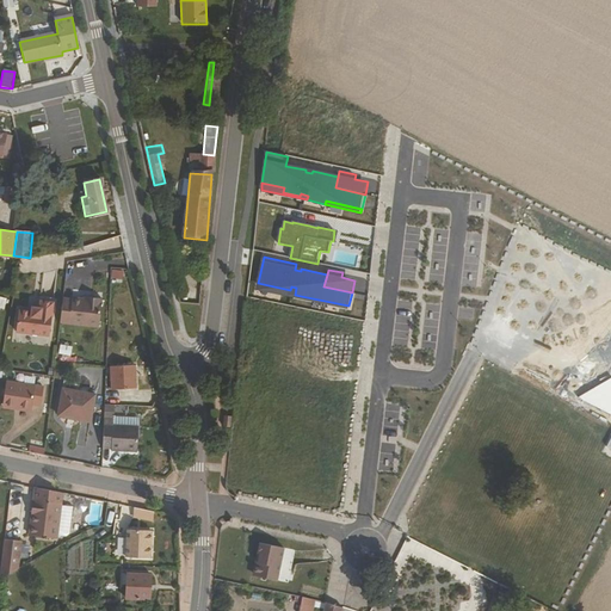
[(290,290),(258,283),(257,288),(349,309),(349,306),(295,295),(296,288),(291,287),(290,290)]
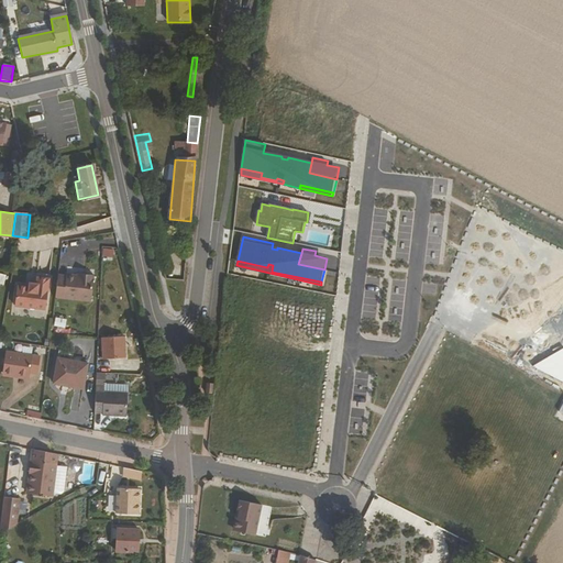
[(67,277),(58,276),(56,298),(90,304),(95,277),(84,275),(84,277),(78,277),(67,275),(67,277)]
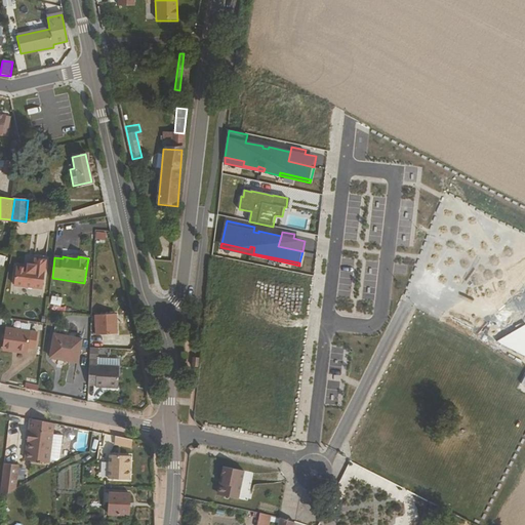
[(42,290),(46,261),(35,260),(35,266),(28,266),(27,269),(17,268),(14,286),(42,290)]
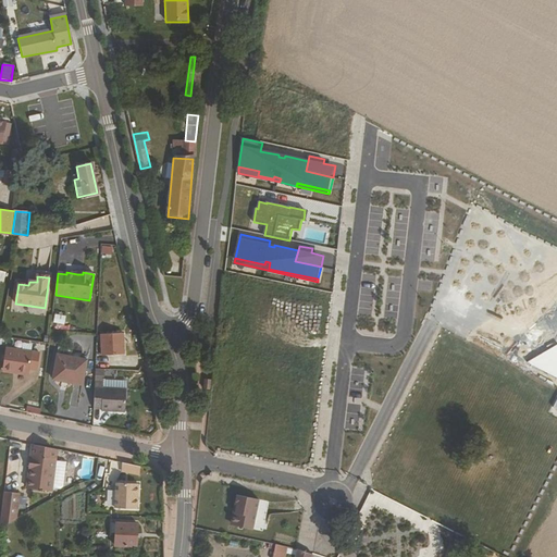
[(64,330),(65,316),(54,314),(52,329),(64,330)]
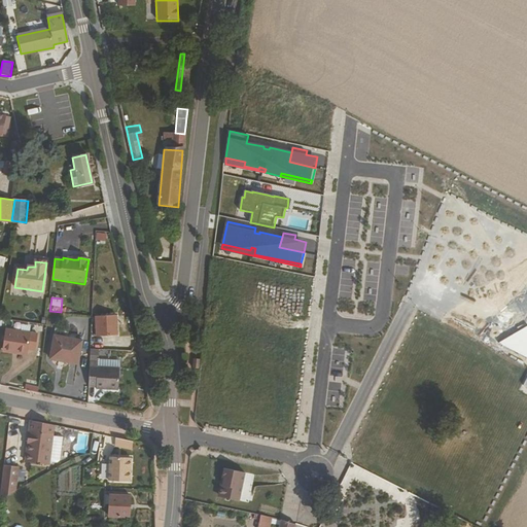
[(117,314),(97,315),(98,336),(118,335),(117,314)]
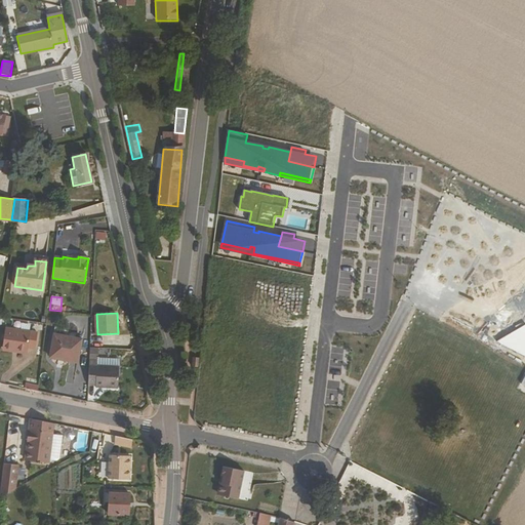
[(36,332),(28,330),(28,333),(3,330),(1,347),(26,350),(26,347),(34,348),(36,332)]
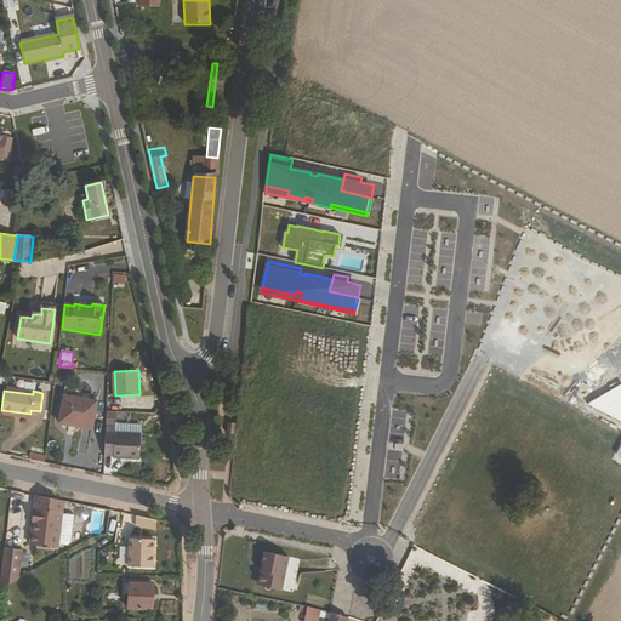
[(92,427),(97,400),(66,394),(61,422),(92,427)]
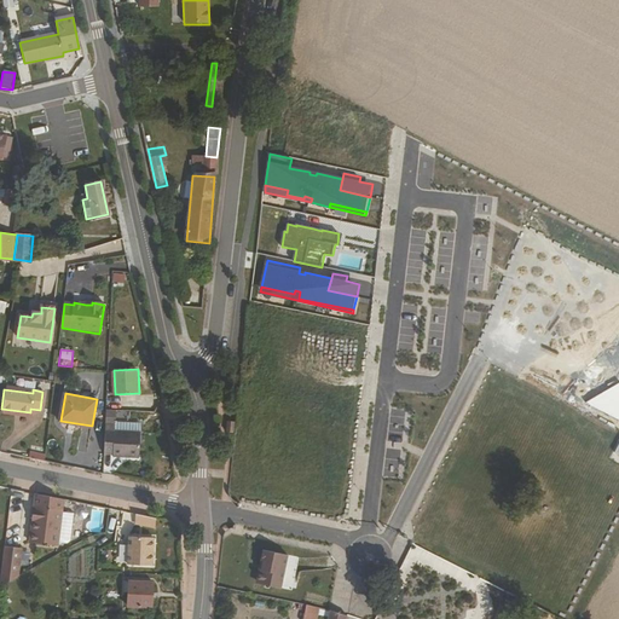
[(115,423),(115,409),(106,409),(104,453),(113,455),(113,457),(139,458),(140,433),(114,432),(115,423)]
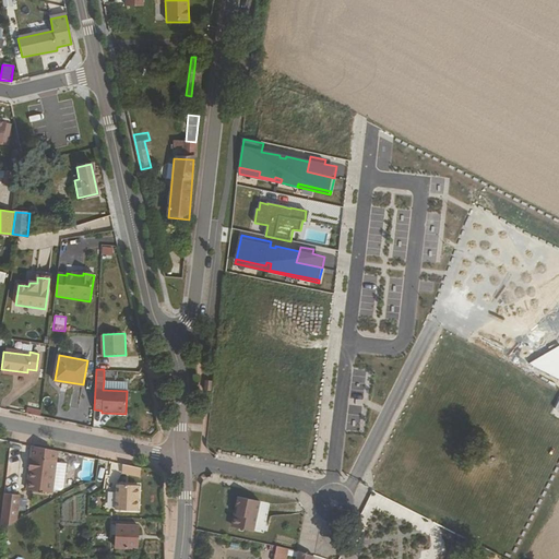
[(127,382),(104,382),(103,390),(127,391),(127,382)]
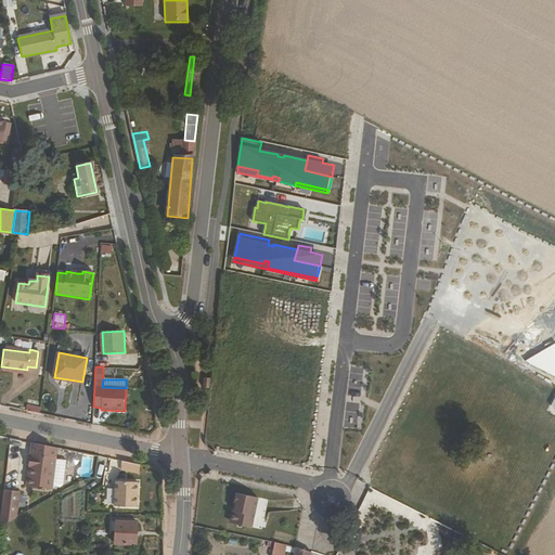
[(56,448),(33,442),(28,468),(31,469),(28,488),(50,490),(50,488),(54,461),(56,448)]
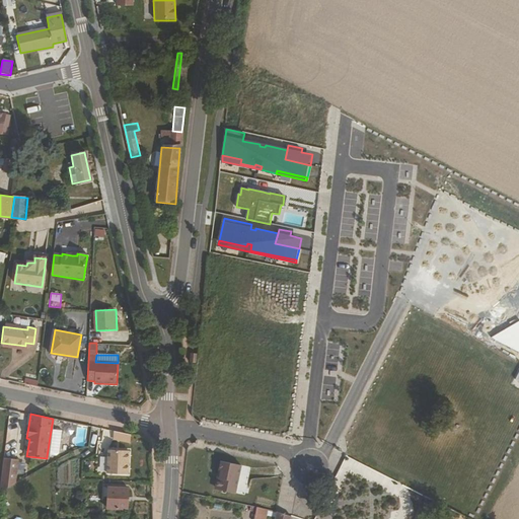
[(63,433),(51,431),(47,456),(53,457),(58,455),(60,441),(61,441),(63,433)]
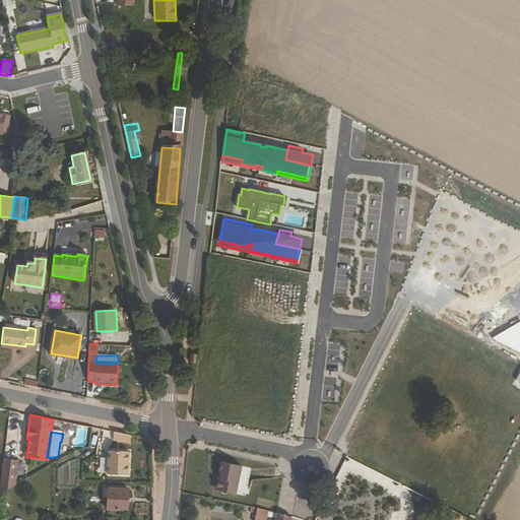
[(132,436),(116,432),(116,439),(132,443),(132,436)]
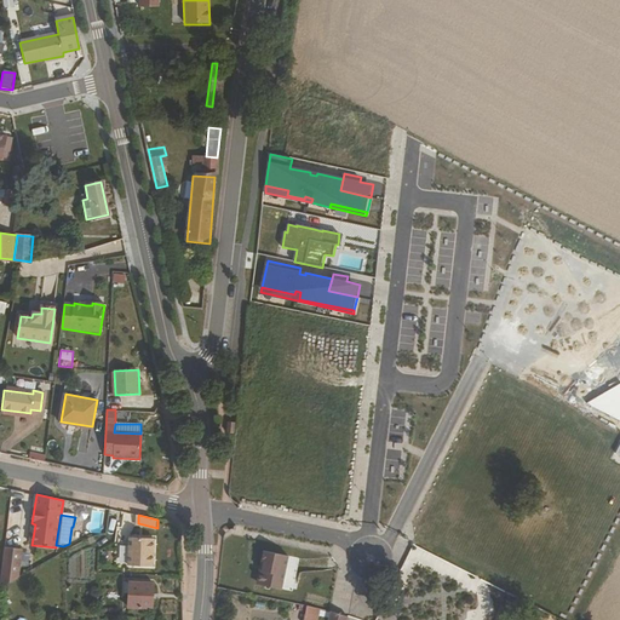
[(156,538),(131,537),(130,564),(155,566),(156,538)]
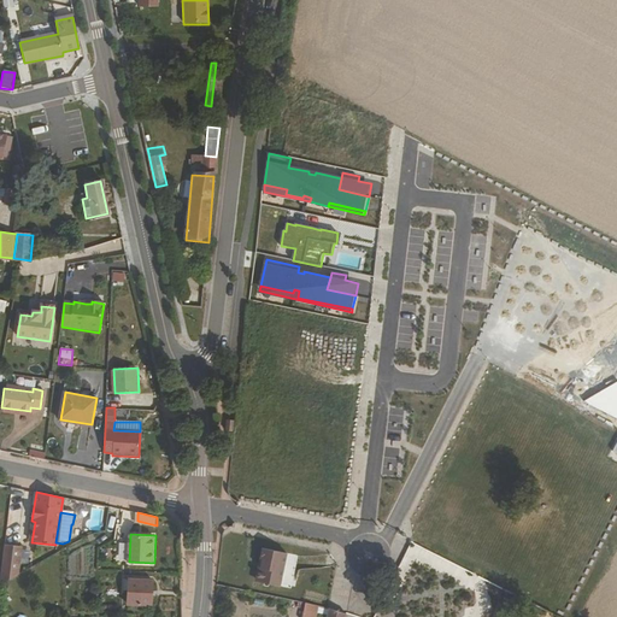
[(19,550),(4,547),(0,570),(0,585),(16,577),(19,550)]
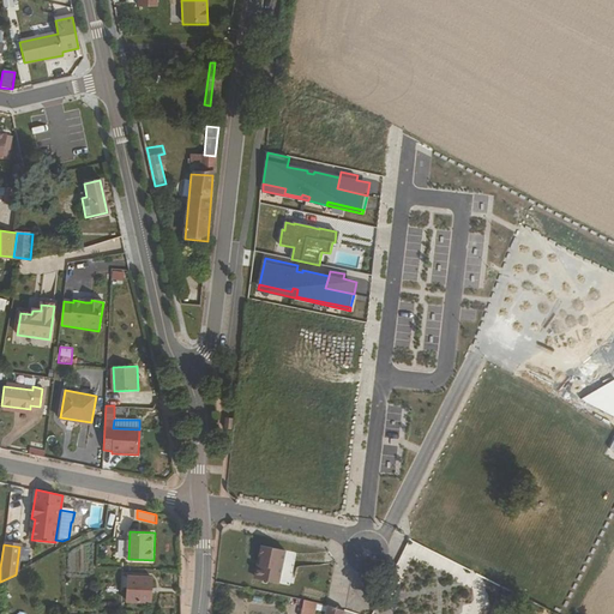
[(258,565),(254,566),(252,576),(254,578),(278,583),(287,551),(259,545),(257,555),(259,557),(258,565)]
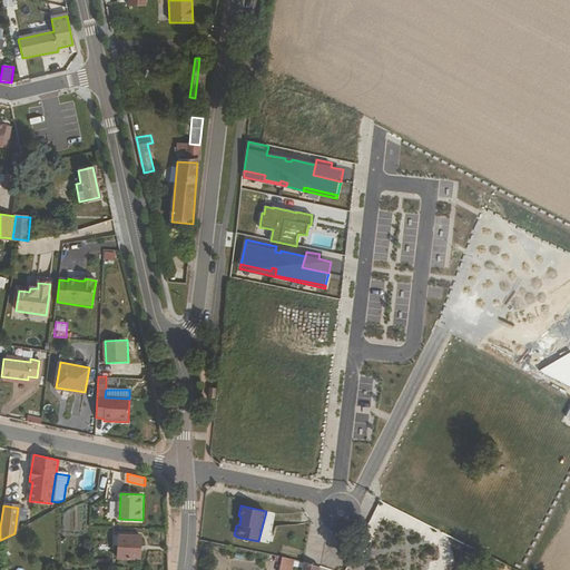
[(141,536),(120,534),(120,558),(141,559),(141,536)]
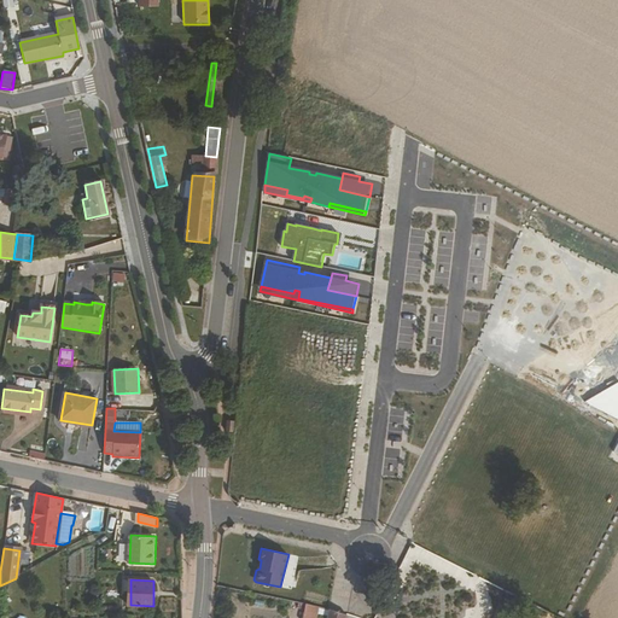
[(315,617),(318,607),(307,605),(302,617),(315,617)]
